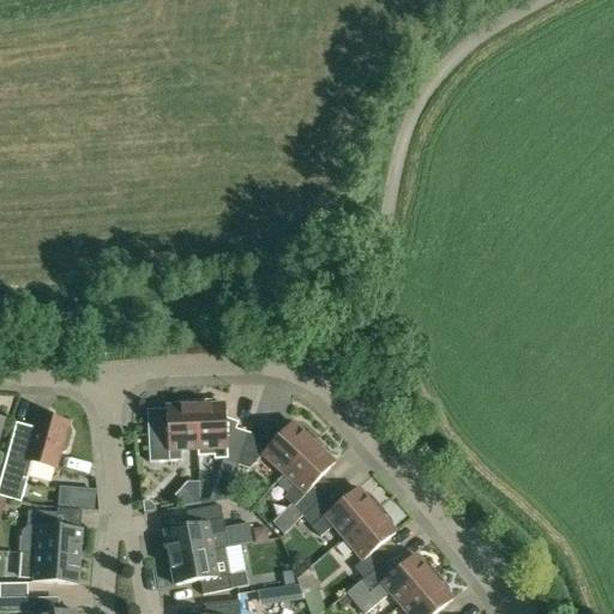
[(149,433),(150,462),(182,461),(182,449),(197,447),(198,447),(197,402),(181,403),(176,404),(173,405),(172,407),(167,407),(168,432),(149,433)]
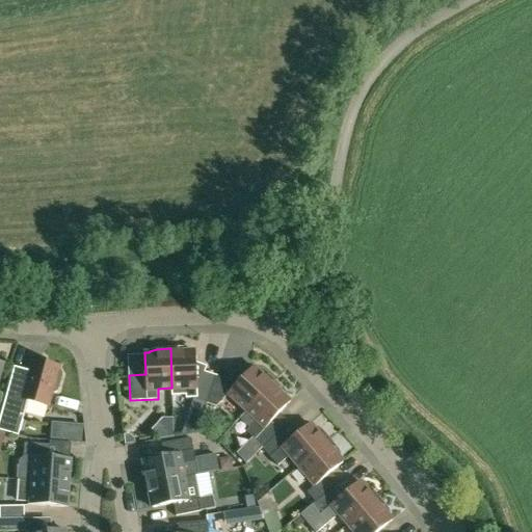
[(182,348),(170,348),(171,388),(170,388),(170,396),(186,395),(186,397),(197,397),(197,399),(207,402),(216,374),(205,371),(204,374),(196,374),(195,350),(190,350),(186,349),(182,348)]
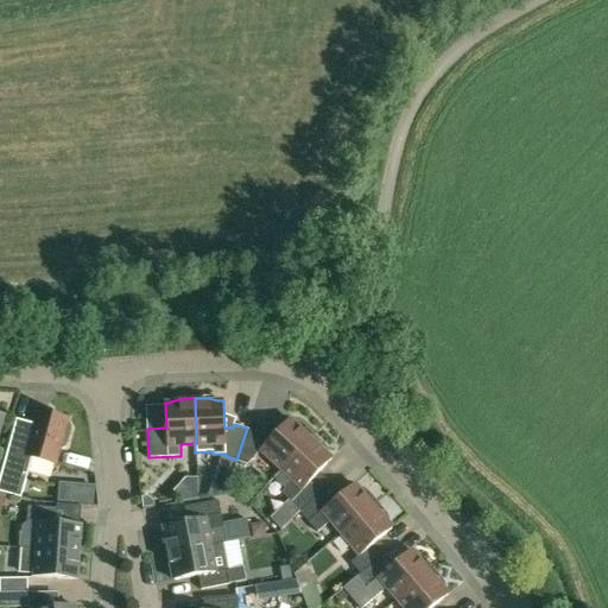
[(67,447),(69,437),(71,426),(69,422),(67,422),(68,418),(38,410),(33,423),(17,418),(0,477),(0,491),(21,496),(32,457),(55,463),(59,448),(62,449),(67,447)]
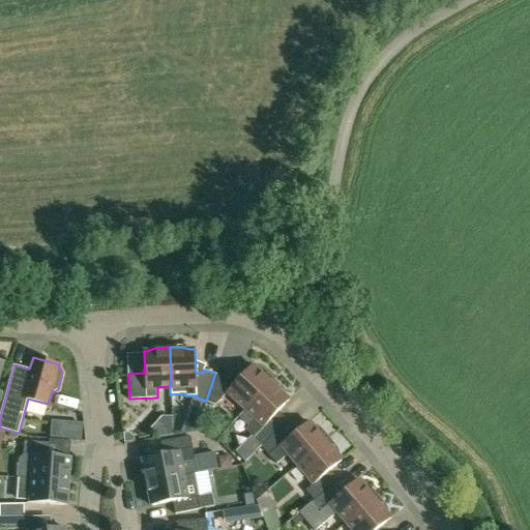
[(228,391),(245,409),(246,409),(248,406),(271,382),(253,364),(237,380),(215,373),(206,401),(216,404),(228,391)]
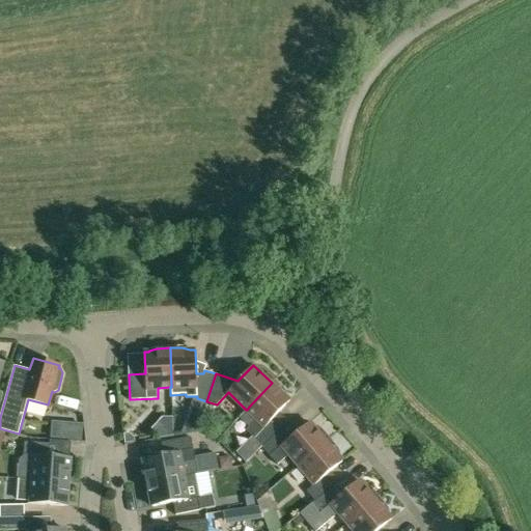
[(239,418),(249,427),(247,429),(255,438),(262,446),(284,425),(275,416),(290,400),(272,383),(249,407),(247,410),(246,410),(239,418)]
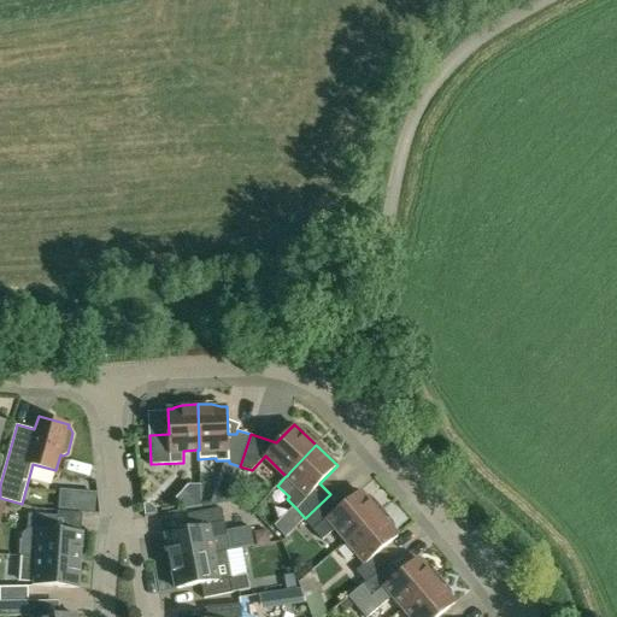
[(97,507),(98,488),(84,487),(83,507),(97,507)]
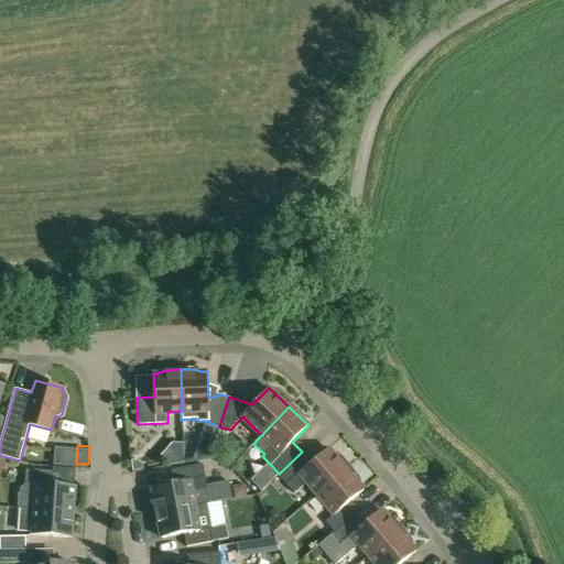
[(302,452),(279,474),(288,484),(295,492),(307,483),(317,494),(349,466),(340,456),(338,455),(335,453),(333,452),(329,448),(315,459),(312,463),(302,452)]
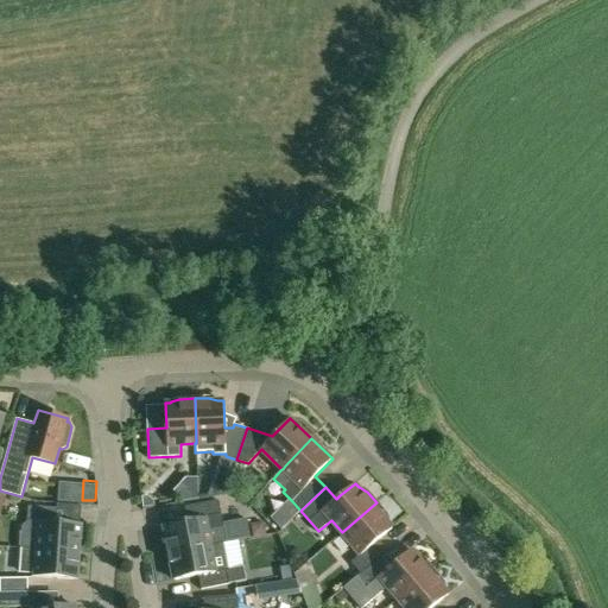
[(169,552),(210,544),(223,542),(227,540),(219,500),(185,506),(188,520),(164,525),(169,552)]
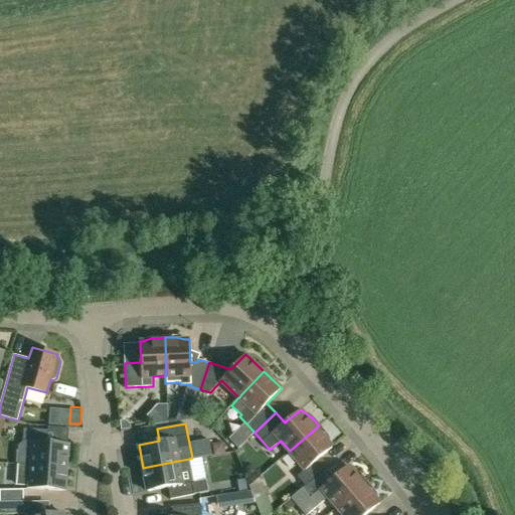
[(319,425),(290,451),(305,470),(298,476),(306,485),(324,470),(317,461),(320,458),(332,447),(330,444),(329,441),(328,439),(327,436),(319,425)]
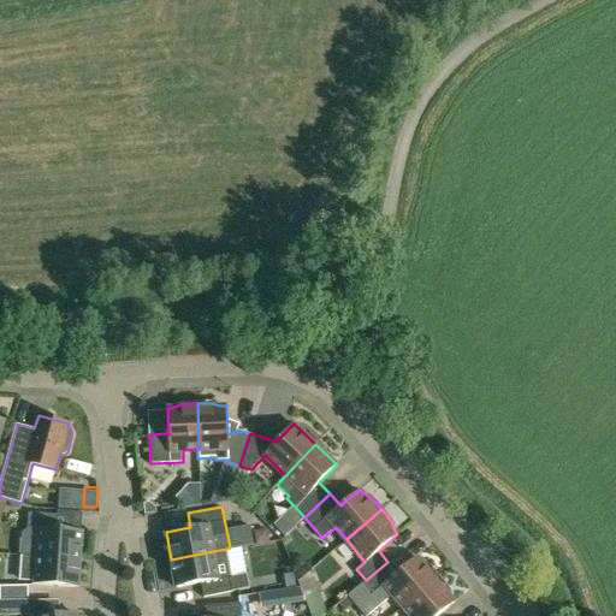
[(21,556),(37,557),(37,556),(80,558),(82,531),(57,528),(58,514),(29,513),(28,528),(22,534),(21,556)]
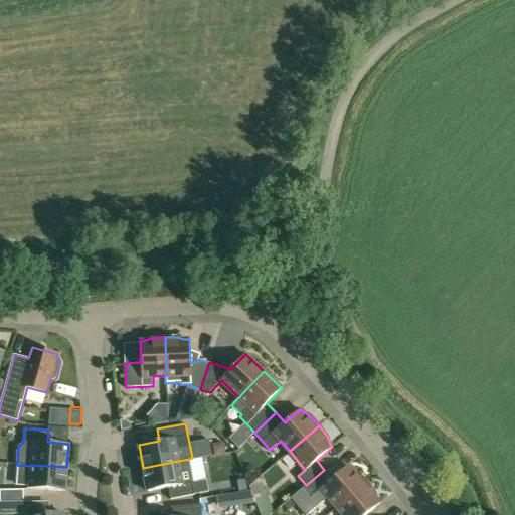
[(191,471),(189,459),(178,461),(143,468),(148,491),(168,487),(171,499),(194,494),(192,484),(194,484),(191,471)]
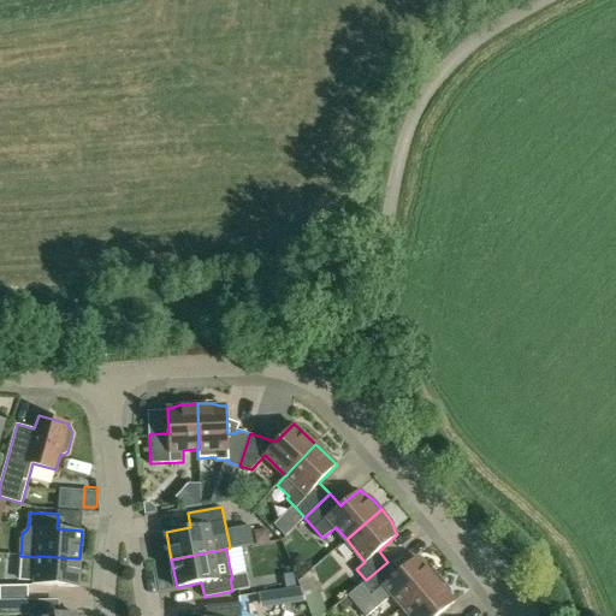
[(78,587),(80,558),(37,556),(37,557),(36,584),(78,587)]
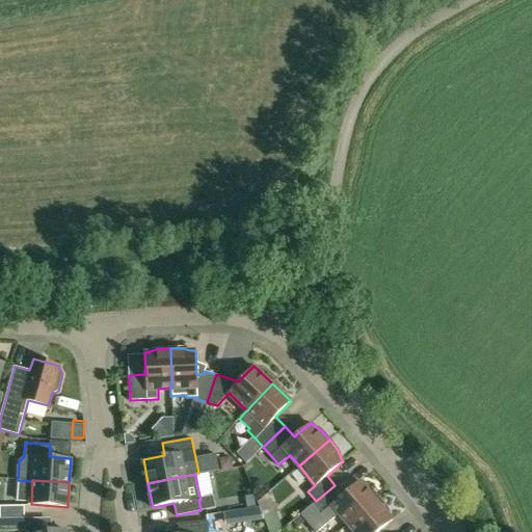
[(316,501),(300,514),(315,531),(316,531),(339,513),(348,524),(378,498),(371,489),(369,487),(366,486),(364,485),(360,481),(347,491),(343,495),(335,485),(316,501)]
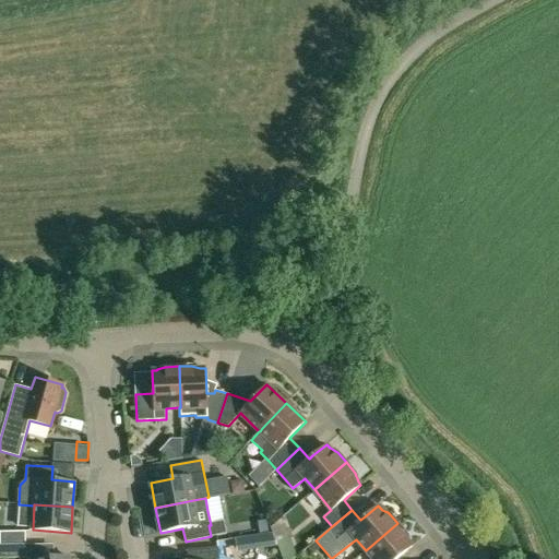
[(268,533),(265,521),(258,522),(259,534),(268,533)]
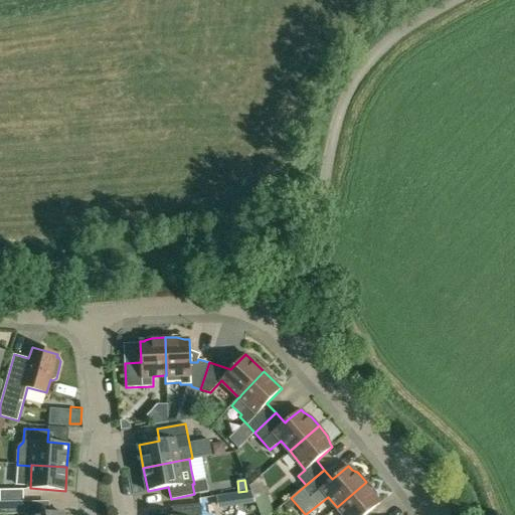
[(343,514),(365,514),(368,514),(380,503),(378,501),(377,498),(376,495),(375,493),(366,482),(337,507),(343,514)]
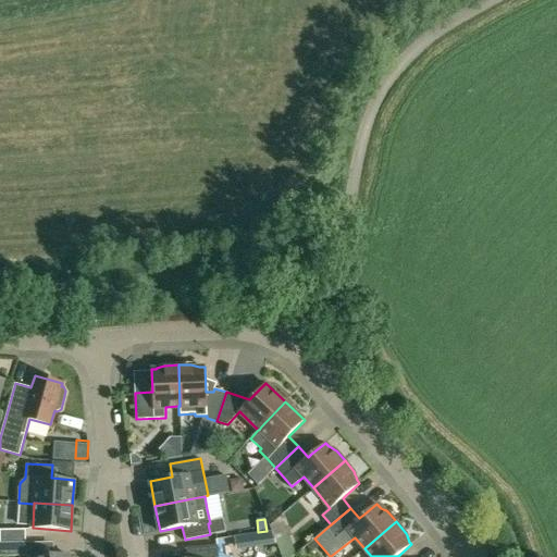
[(25,529),(0,529),(0,542),(26,541),(25,529)]
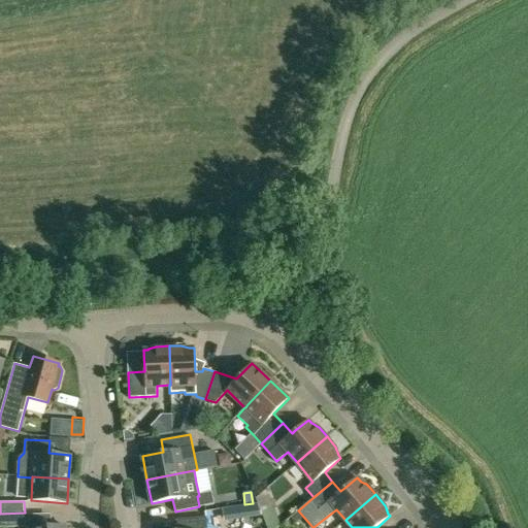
[(0,514),(0,527),(25,527),(25,514),(0,514)]
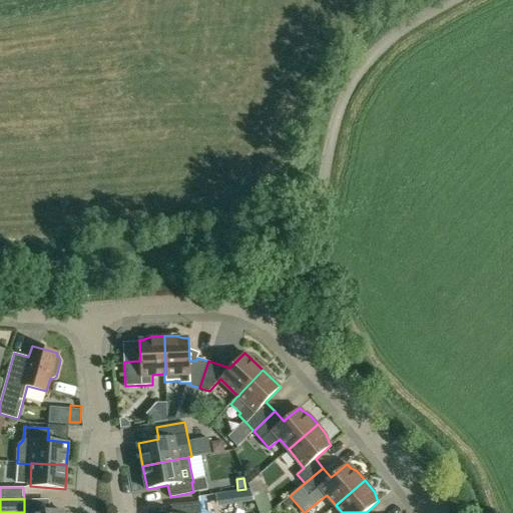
[(201,512),(200,502),(171,504),(172,512),(201,512)]
